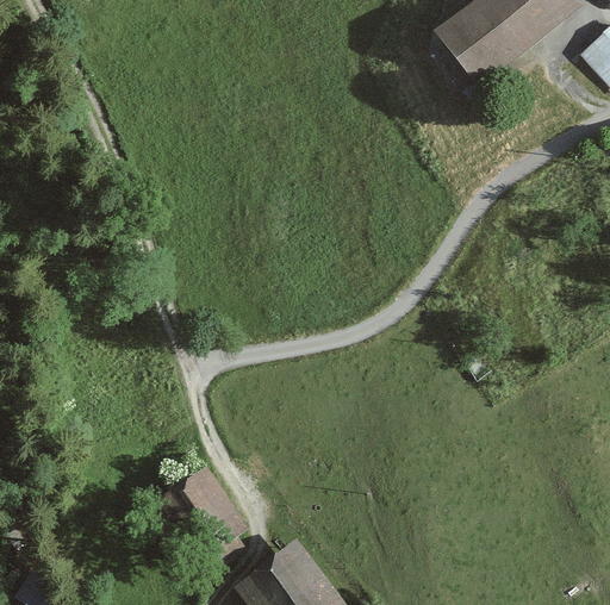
[(427,35),(470,89),(579,6),(574,0),(472,0),(427,35)]
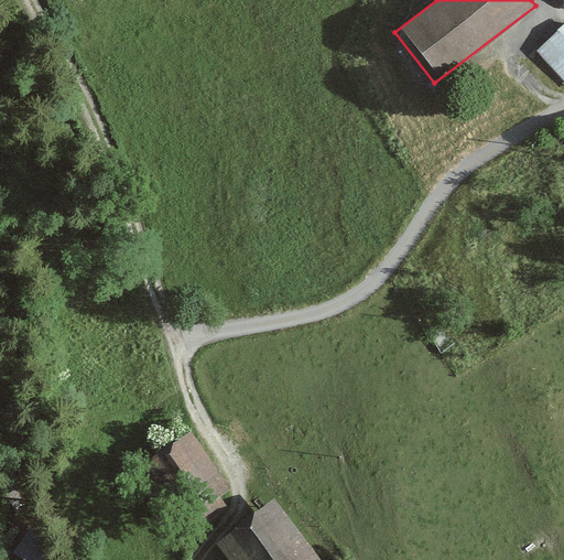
[(563,25),(537,52),(563,81),(563,25)]
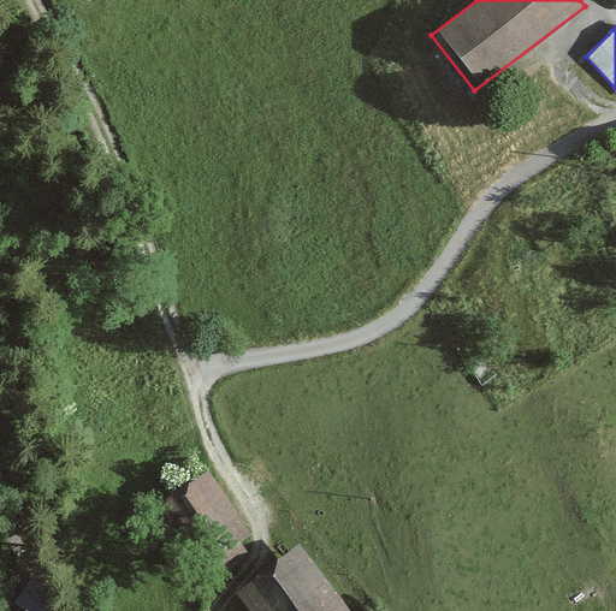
[(195,571),(249,533),(206,472),(152,509),(195,571)]
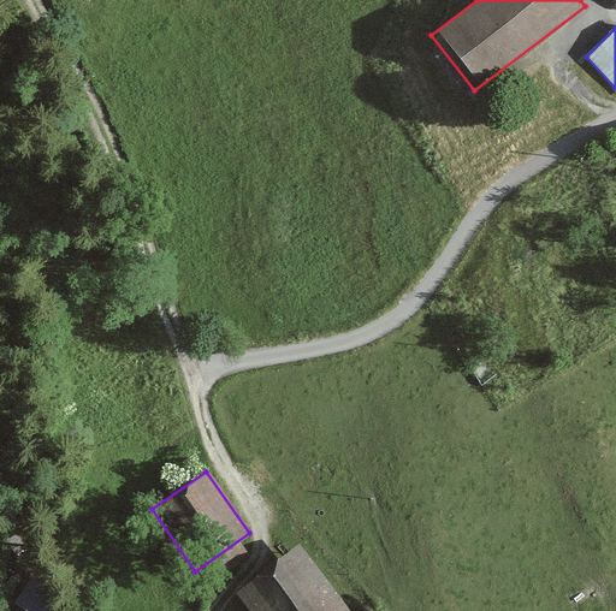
[(259,610),(351,610),(301,541),(241,586),(259,610)]
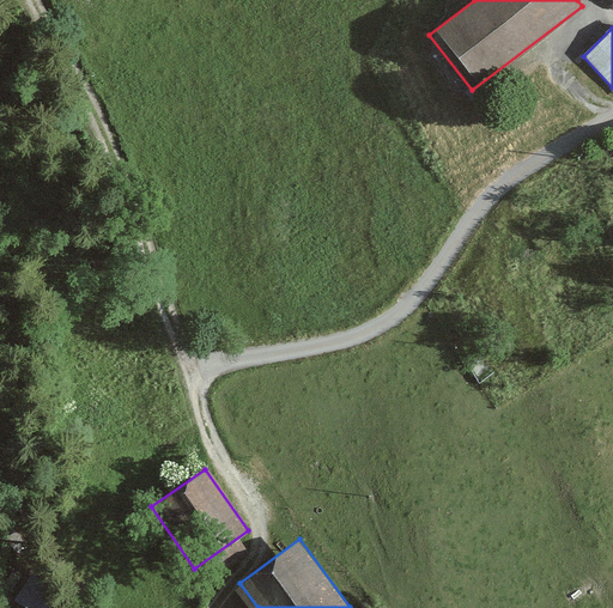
[(32,566),(16,594),(40,607),(71,607),(79,595),(32,566)]
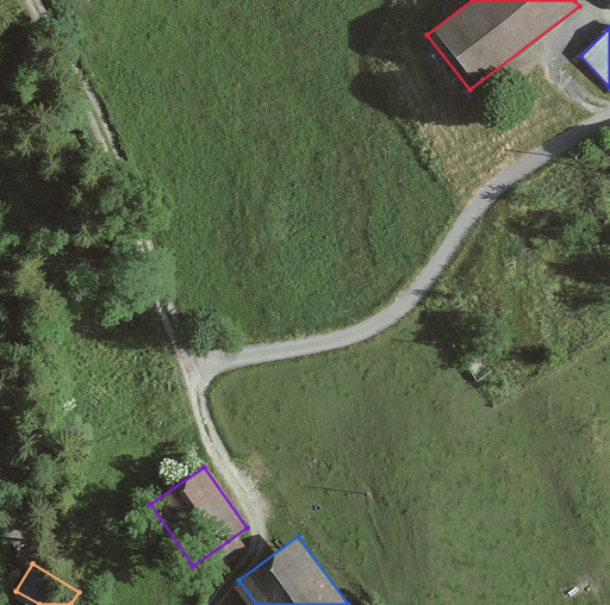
All buildings are outlined.
